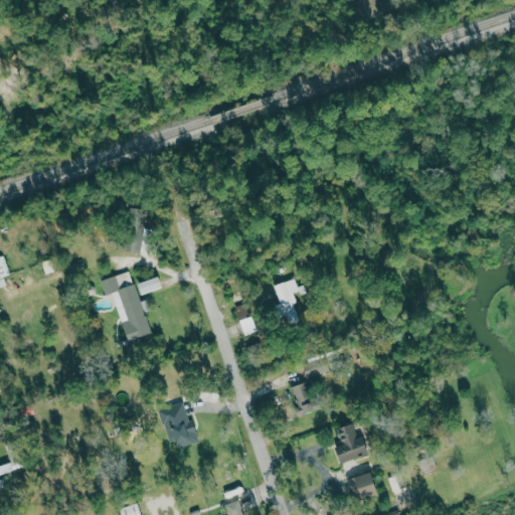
[(125,251),(140,252),(141,237),(125,237),(125,251)]
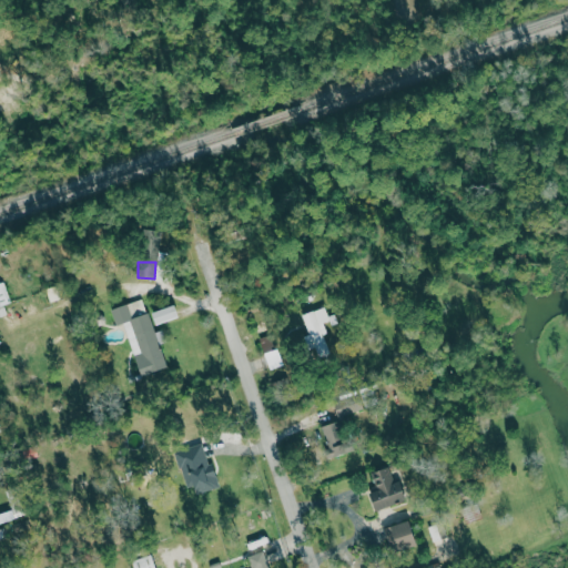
[(0,311),(11,307),(2,282),(0,282),(0,311)]
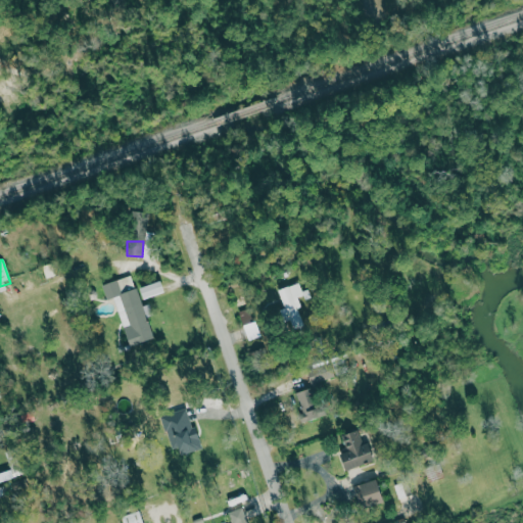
[(128,346),(152,339),(134,275),(101,284),(106,299),(114,297),(128,346)]
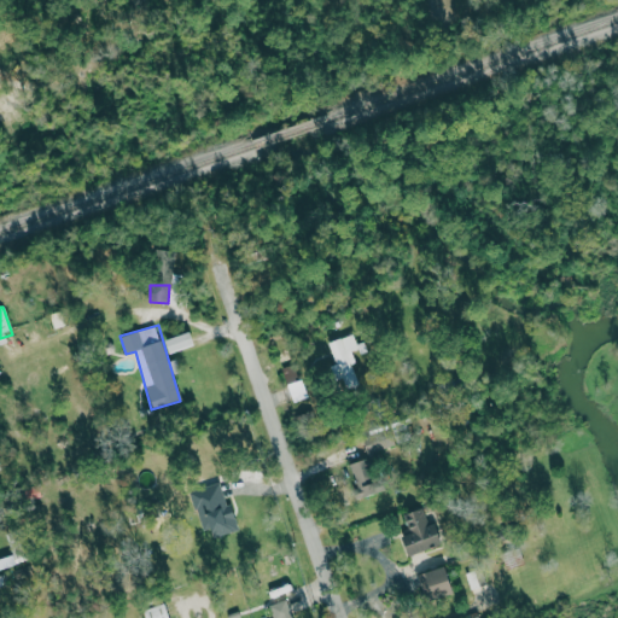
[(328,342),(336,363),(333,365),(339,386),(361,380),(348,336),(328,342)]
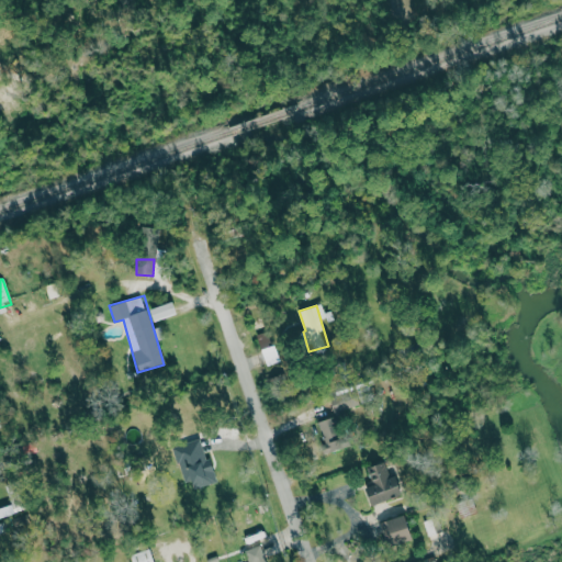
[(265,364),(279,361),(271,330),(257,334),(265,364)]
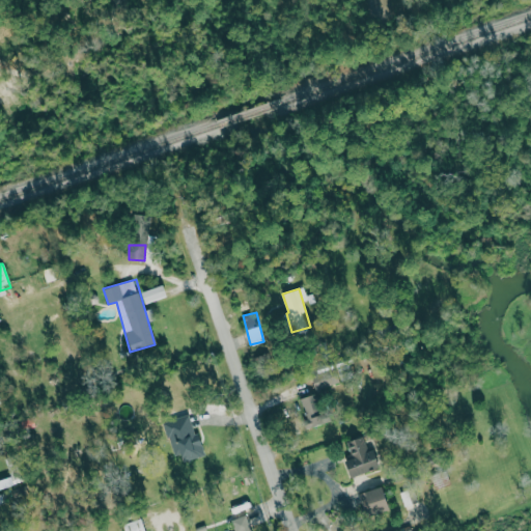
[(339,381),(331,364),(309,374),(317,391),(339,381)]
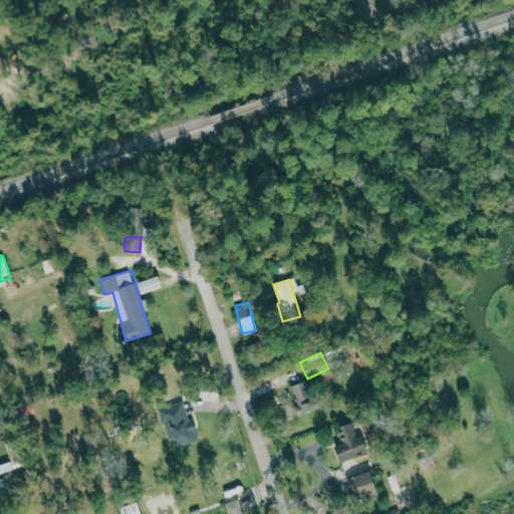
[(300,415),(314,410),(305,381),(291,386),(300,415)]
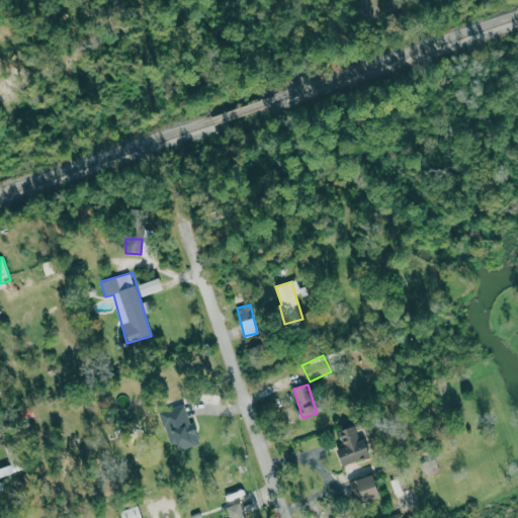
[(160,410),(167,444),(176,442),(178,449),(199,445),(194,423),(188,424),(185,406),(160,410)]
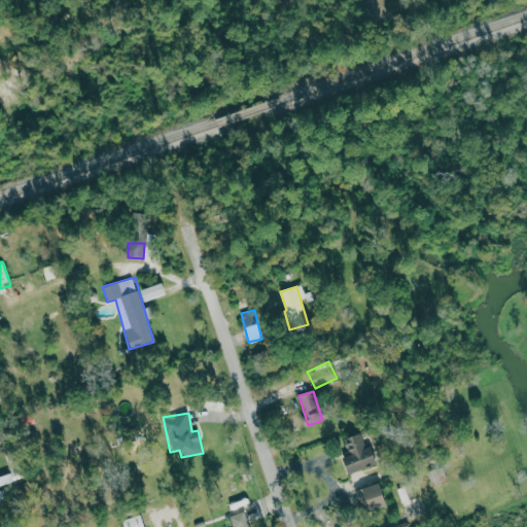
[(343,456),(348,473),(379,464),(373,446),(365,448),(361,433),(345,437),(350,455),(343,456)]
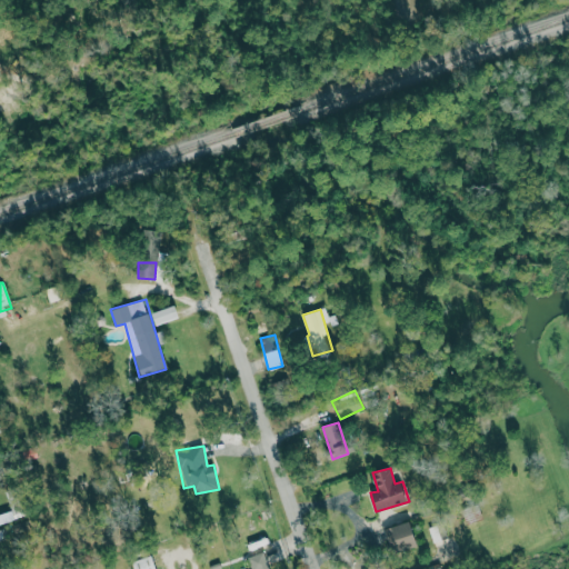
[(383,529),(390,553),(418,546),(411,521),(383,529)]
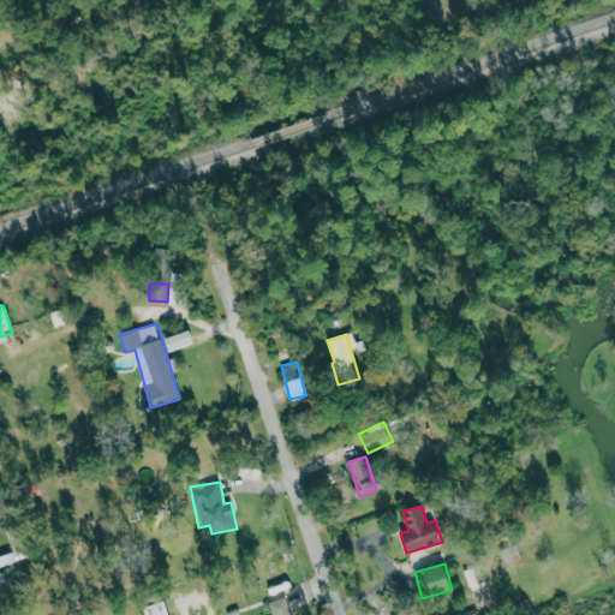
[(291,614),(285,596),(267,602),(270,614),(291,614)]
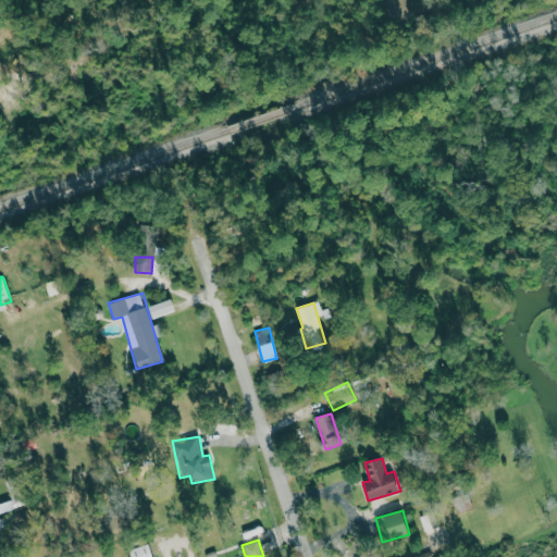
[(152,556),(149,544),(130,549),(132,556),(152,556)]
